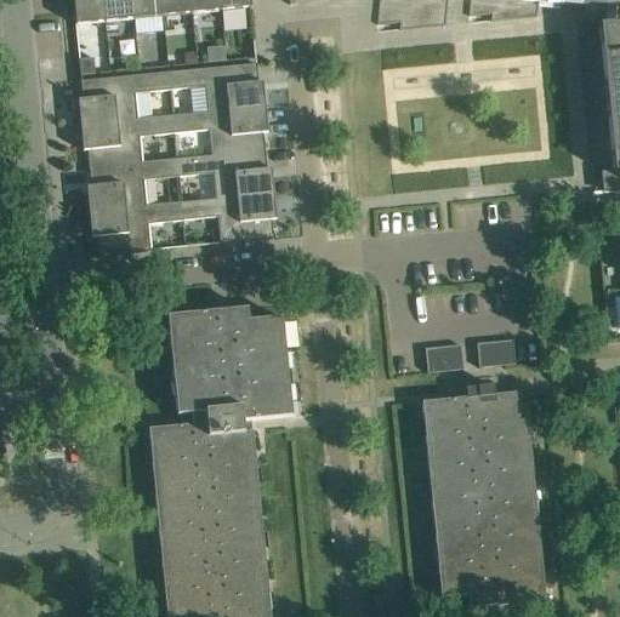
[(106,20),(102,0),(73,0),(77,23),(106,20)]
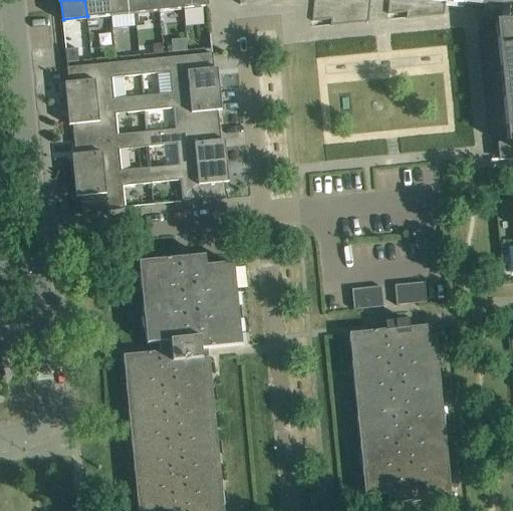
[(111,14),(109,0),(84,0),(87,16),(111,14)]
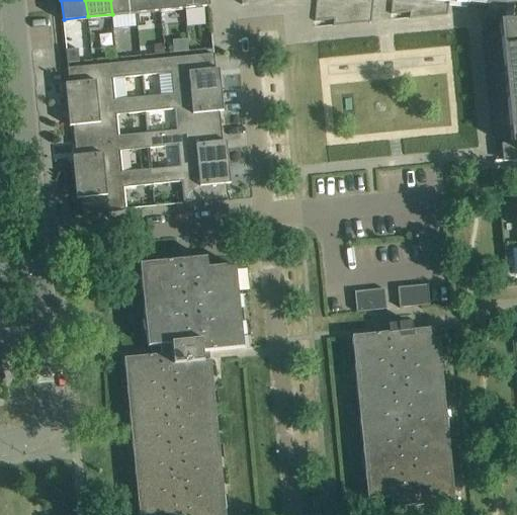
[(137,12),(135,0),(110,0),(112,14),(137,12)]
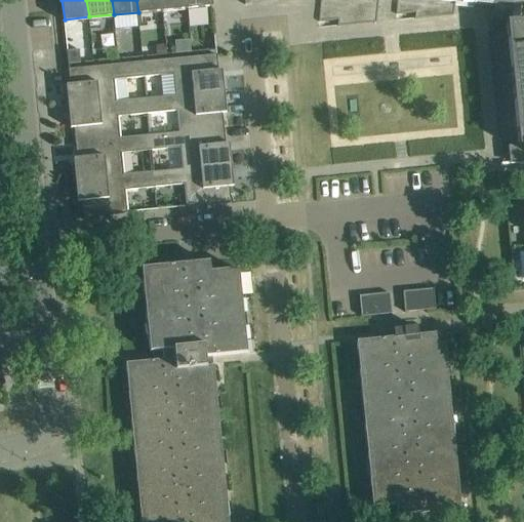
[(163,10),(161,0),(136,0),(138,12),(163,10)]
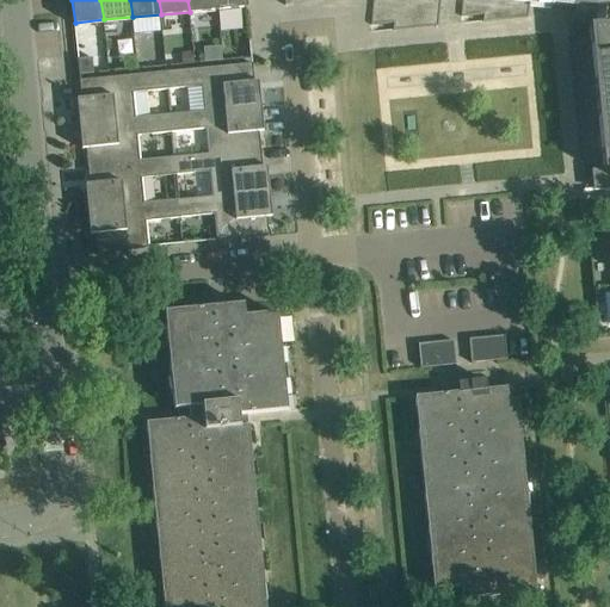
[(219,8),(217,0),(188,0),(190,12),(219,8)]
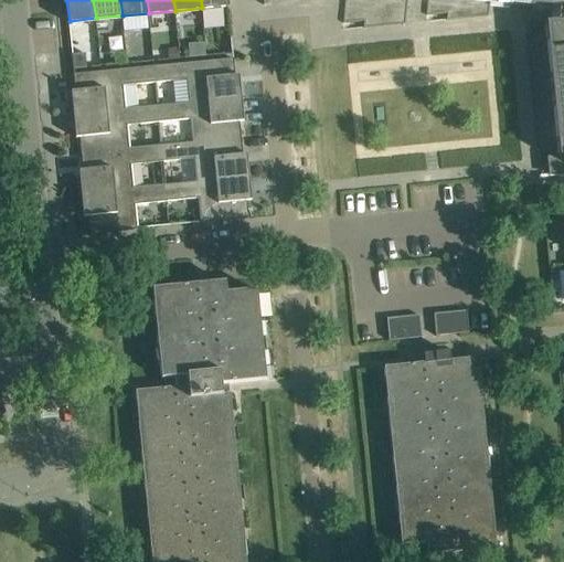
[(428,0),(427,12),(426,20),(447,18),(489,13),(491,1),(510,3),(510,2),(552,7),(551,22),(525,24),(525,25),(527,31),(538,151),(539,157),(539,159),(551,157),(553,172),(540,173),(540,176),(563,172),(563,0),(346,0),(344,21),(343,28),(364,25),(406,21),(408,0),(428,0)]
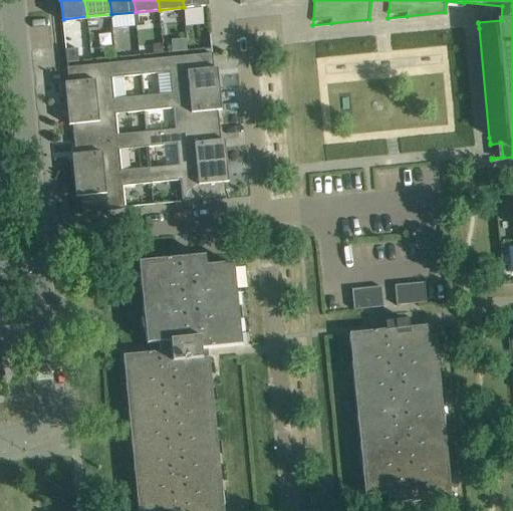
[(153,42),(154,53),(164,52),(163,42),(153,42)]
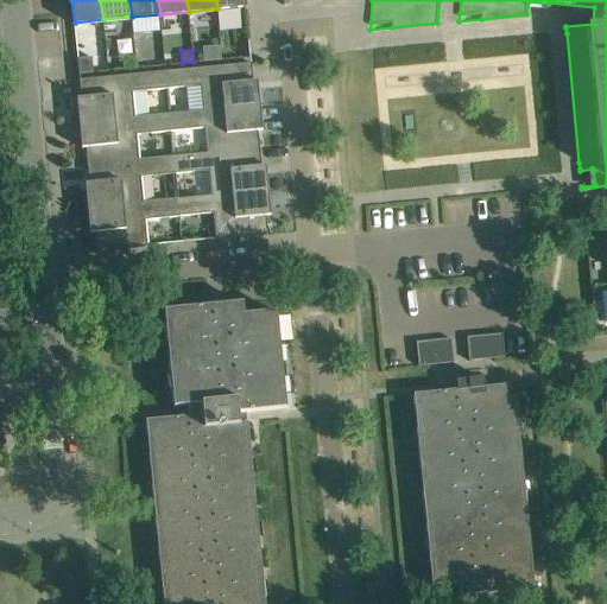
[(378,61),(384,158),(406,157),(403,91),(536,83),(535,51),(378,61)]
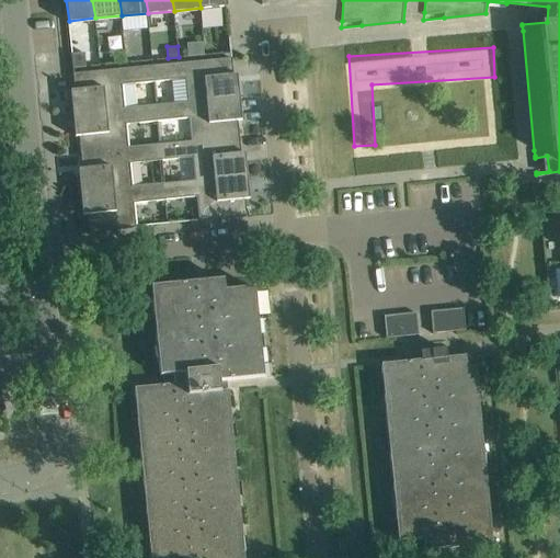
[(71,52),(72,67),(87,65),(86,50),(71,52)]
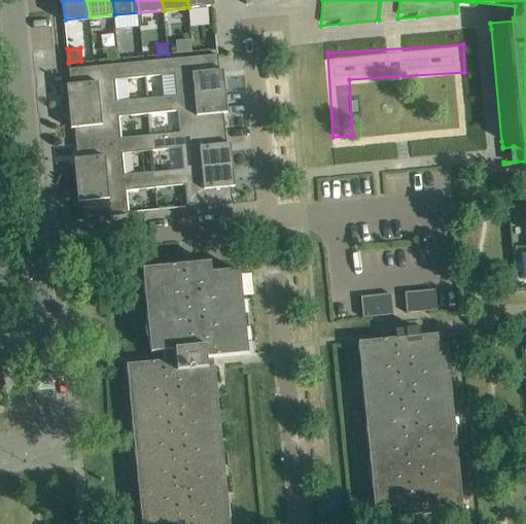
[(177,95),(225,90),(223,68),(219,68),(218,53),(143,60),(145,75),(175,72),(177,94),(177,95)]
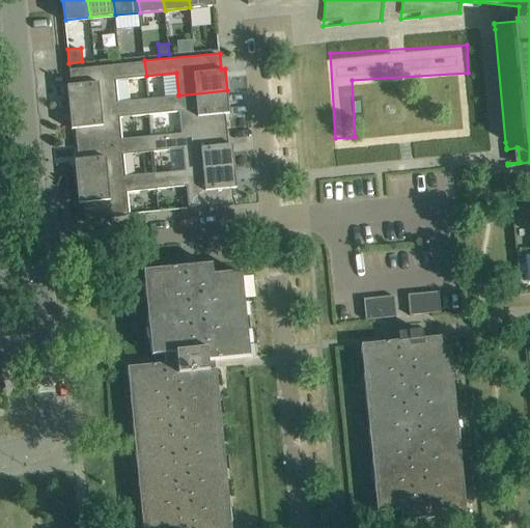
[(146,76),(144,60),(70,67),(72,84),(67,84),(70,106),(118,101),(116,79),(146,76)]
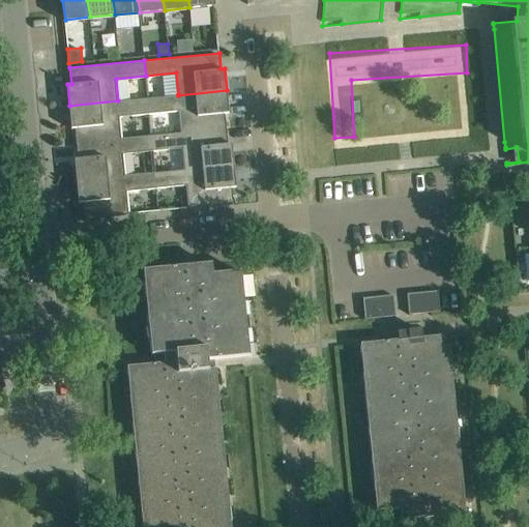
[(178,94),(148,97),(149,113),(180,110),(182,132),(227,127),(225,112),(229,112),(227,90),(178,95),(178,94)]
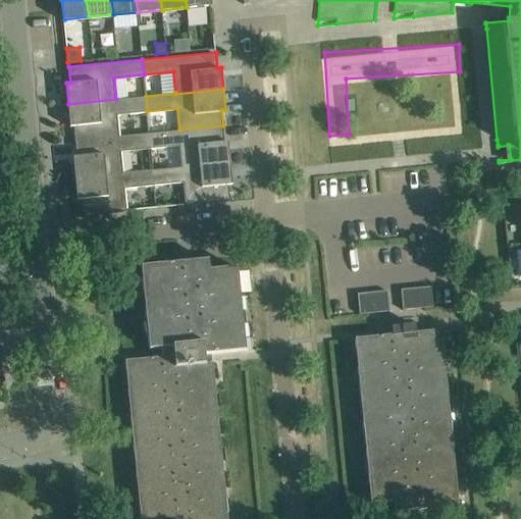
[(146,96),(116,99),(68,104),(70,125),(74,125),(75,140),(119,136),(119,135),(117,114),(147,111),(146,96)]
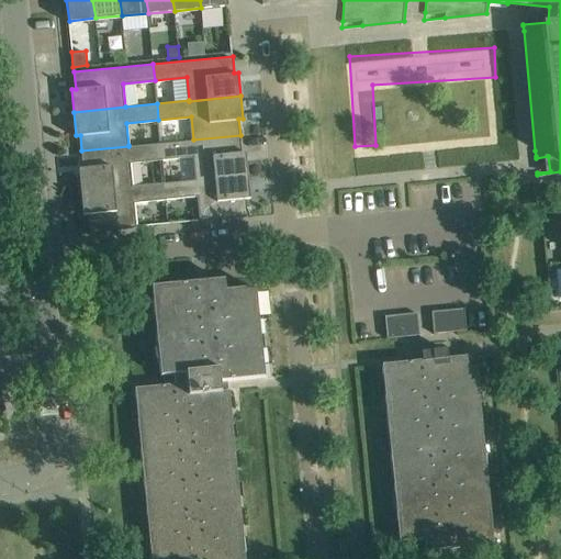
[(193,140),(160,143),(163,159),(194,156),(197,179),(248,175),(246,152),(242,152),(240,135),(193,140)]
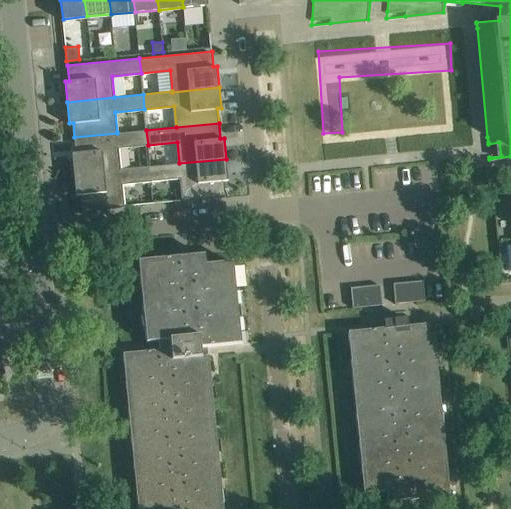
[(117,133),(74,137),(76,152),(72,153),(74,174),(121,169),(121,168),(119,147),(148,145),(146,130),(117,132),(117,133)]
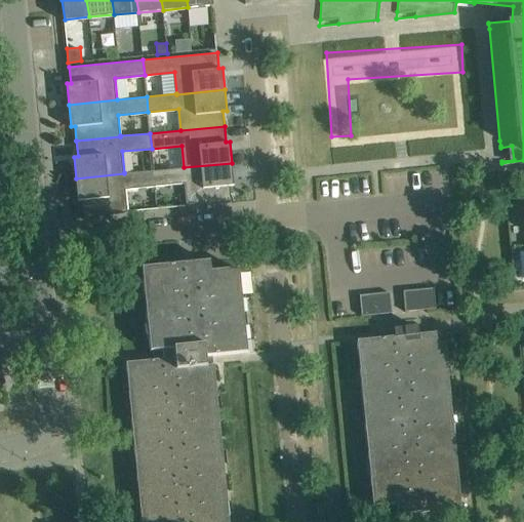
[(184,167),(154,170),(155,186),(185,182),(187,203),(177,204),(177,206),(232,200),(230,185),(234,185),(232,163),(184,167)]
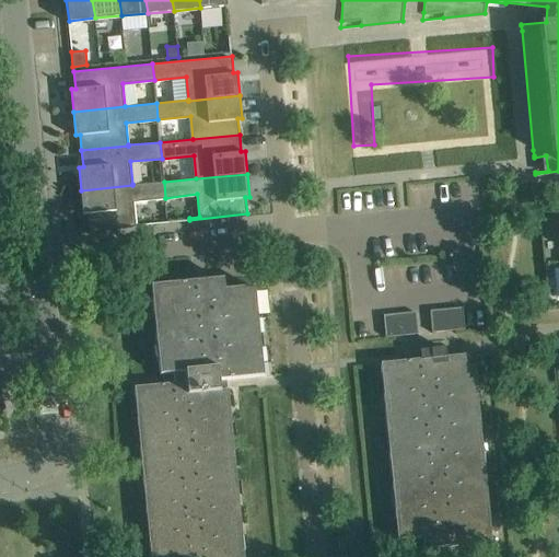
[(164,182),(132,184),(132,185),(81,190),(83,213),(88,212),(89,230),(146,223),(146,222),(137,223),(135,200),(165,198),(164,182)]
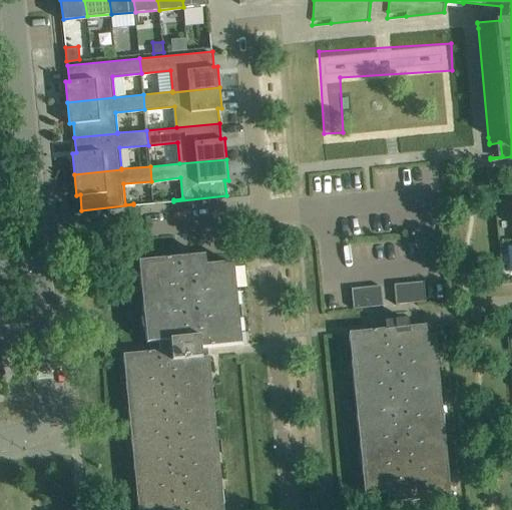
[(209,357),(209,356),(208,346),(241,343),(241,342),(235,342),(234,332),(240,332),(238,315),(233,316),(232,305),(237,305),(235,289),(230,289),(229,279),(234,278),(233,261),(205,264),(204,253),(138,261),(138,262),(144,262),(145,272),(139,272),(141,289),(147,288),(148,298),(142,299),(144,315),(149,315),(150,325),(145,326),(146,342),(149,342),(150,351),(123,354),(124,367),(130,366),(131,380),(126,380),(127,393),(132,393),(134,406),(128,407),(129,420),(135,420),(136,433),(131,434),(132,447),(138,446),(139,460),(133,460),(135,473),(140,473),(142,486),(136,487),(137,500),(143,500),(143,509),(223,509),(223,504),(218,504),(216,491),(222,490),(221,477),(215,477),(214,464),(219,463),(218,450),(212,451),(211,437),(217,437),(215,423),(210,424),(209,411),(214,410),(213,397),(207,397),(206,384),(211,383),(210,370),(205,371),(203,357),(209,357)]
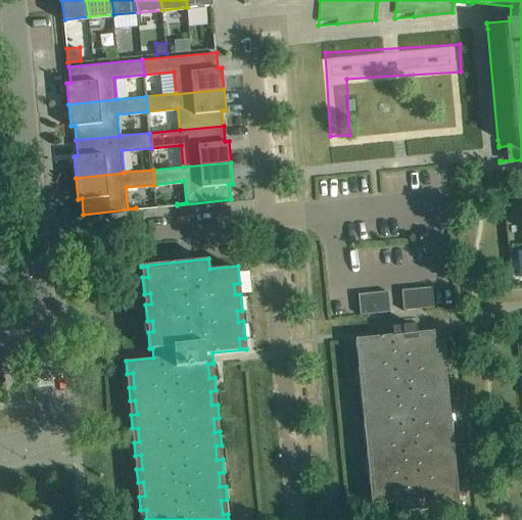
[(401,288),(401,289),(404,309),(434,305),(432,285),(401,288)]
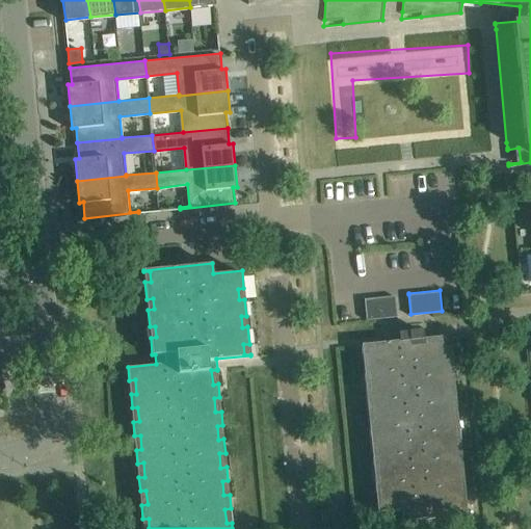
[(365,297),(367,318),(398,315),(396,294),(365,297)]
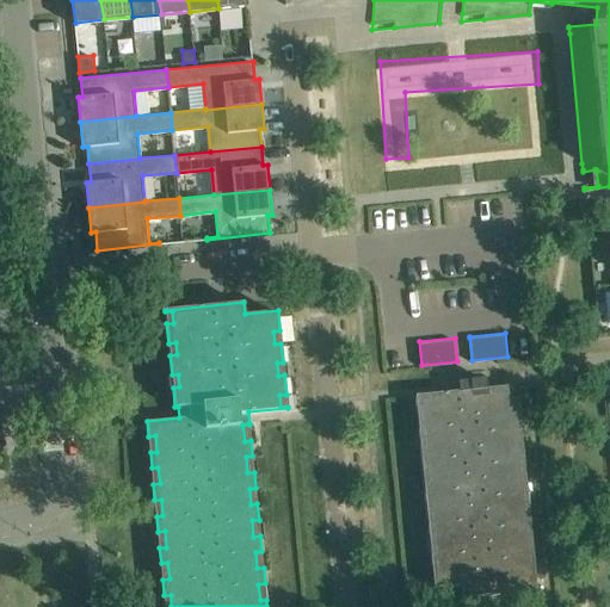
[(512,398),(518,397),(518,396),(509,397),(507,385),(416,394),(418,410),(424,409),(426,426),(419,426),(420,441),(427,441),(429,457),(423,458),(424,474),(431,472),(432,489),(425,490),(426,506),(433,505),(436,521),(429,521),(430,537),(437,537),(438,552),(432,553),(433,569),(439,568),(442,584),(435,586),(435,587),(462,584),(463,596),(537,589),(535,573),(529,574),(528,558),(534,557),(533,542),(525,542),(524,526),(531,525),(530,509),(523,509),(522,494),(528,493),(527,477),(519,478),(518,462),(525,462),(523,445),(517,446),(515,429),(522,429),(519,414),(513,414),(512,398)]
